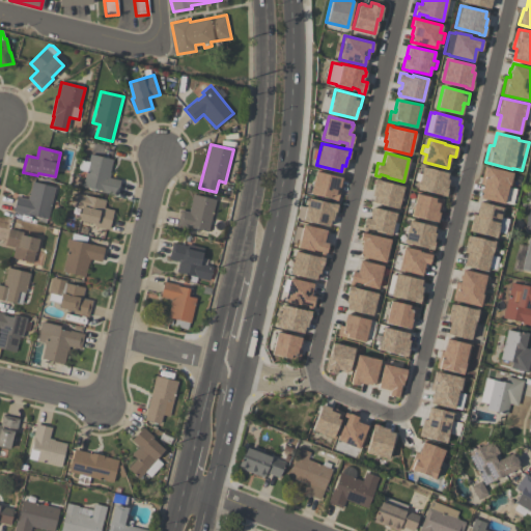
[(117,195),(101,191),(101,190),(82,186),(84,178),(84,179),(86,171),(78,169),(80,159),(88,161),(90,154),(113,159),(110,172),(109,177),(120,179),(117,195)]
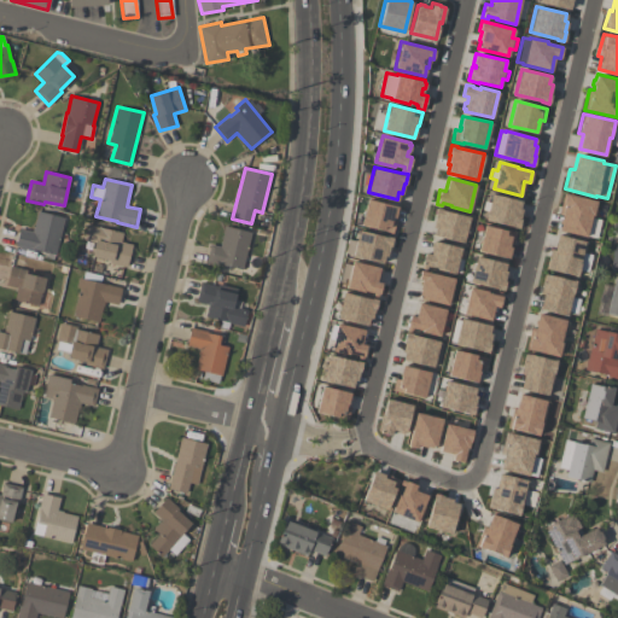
[(564,192),(596,200),(593,215),(592,215),(590,217),(601,220),(596,239),(559,229),(560,223),(559,223),(560,219),(561,219),(563,216),(559,215),(564,192)]
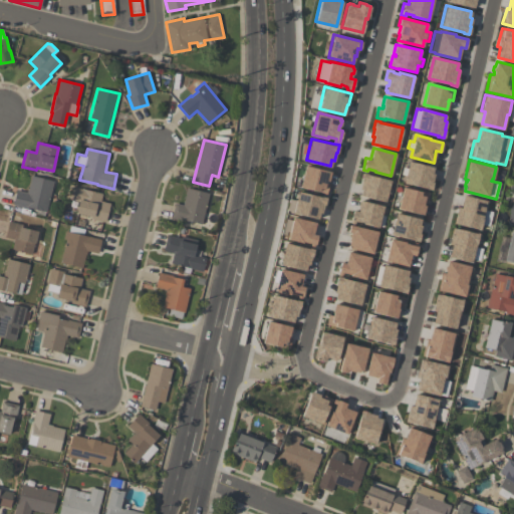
[(409,161),(434,167),(432,174),(434,174),(432,182),(433,182),(431,190),(426,189),(426,188),(404,182),(405,176),(401,175),(403,168),(407,169),(409,161)]
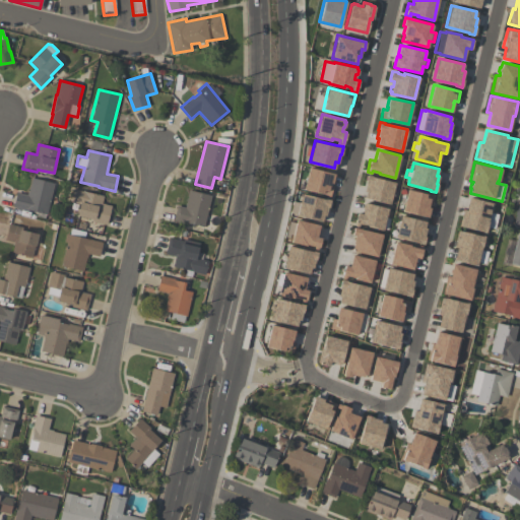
[(309,167),(335,173),(332,183),(330,183),(329,184),(332,185),(330,196),(321,194),(322,192),(304,188),(309,167)]
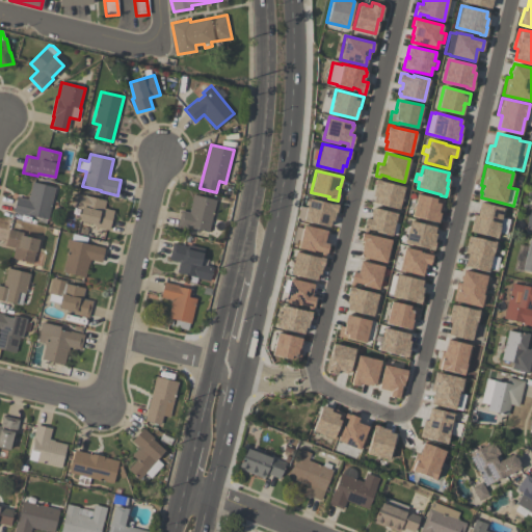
[(375,178),(380,179),(380,180),(404,186),(399,208),(373,202),(374,195),(372,195),(374,187),(373,186),(375,178)]
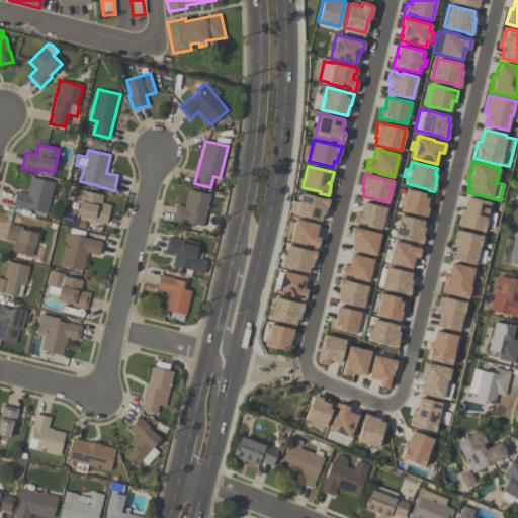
[(46,213),(28,208),(27,210),(12,206),(16,191),(26,193),(27,190),(28,190),(31,177),(54,182),(46,213)]
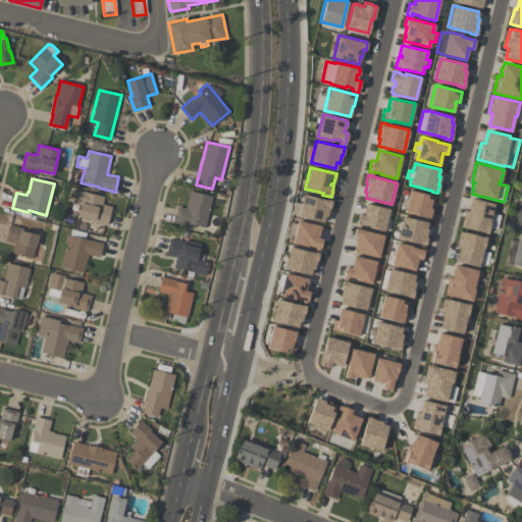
[(102,204),(111,206),(107,225),(92,222),(93,219),(77,216),(81,204),(71,202),(73,190),(104,196),(102,204)]
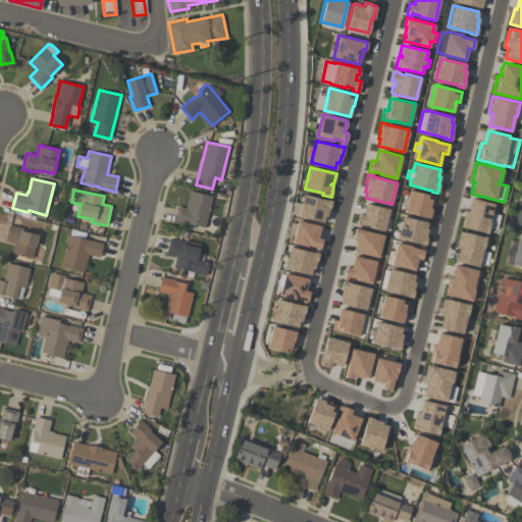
[(409,190),(436,196),(433,208),(430,207),(429,208),(432,208),(429,217),(404,211),(409,190)]
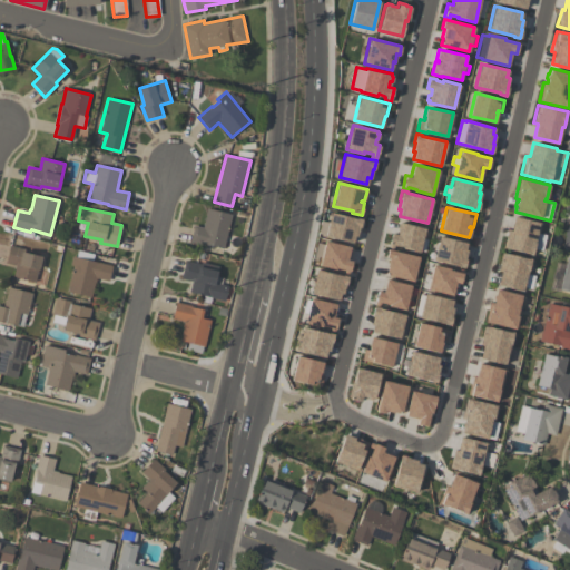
[(224,248),(202,243),(202,244),(190,242),(194,225),(203,227),(207,208),(232,214),(224,248)]
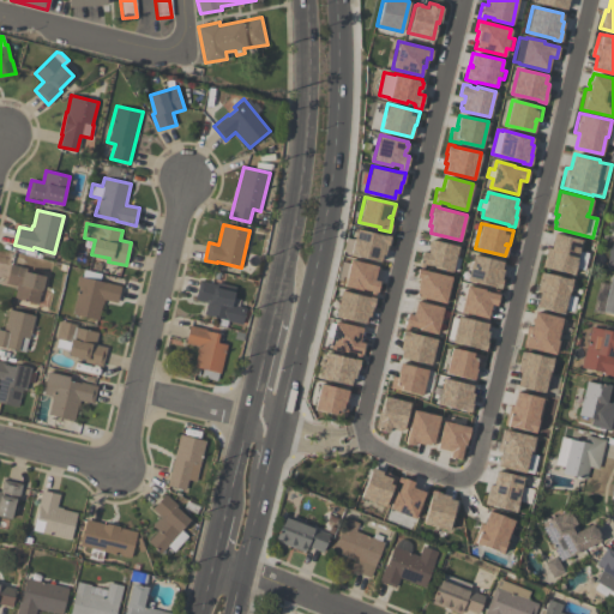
[(356,228),(383,234),(383,233),(390,235),(387,245),(386,244),(384,254),(381,253),(380,260),(350,253),(356,228)]
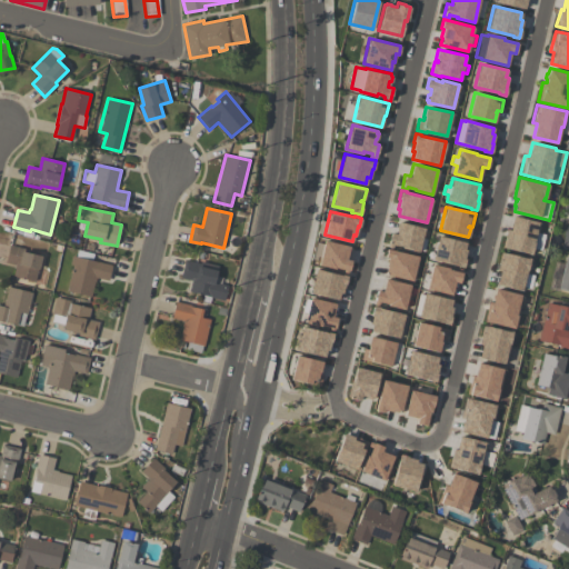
[(513,216),(539,221),(536,232),(545,235),(541,250),(532,248),(531,253),(502,247),(507,229),(510,230),(513,216)]
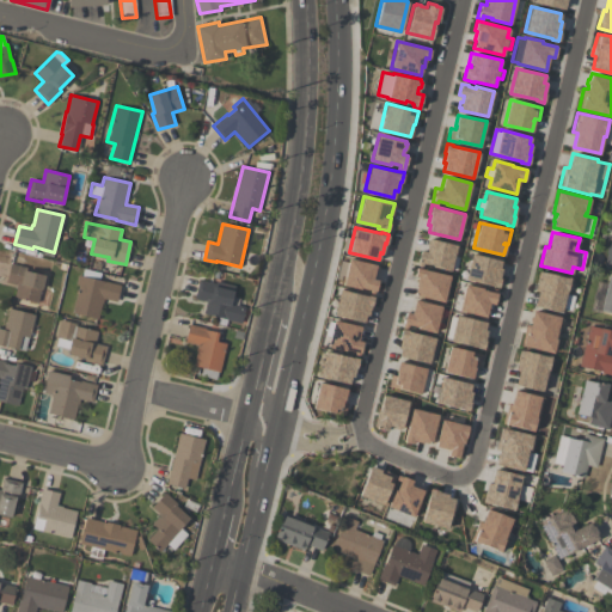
[(429,238),(457,245),(454,256),(459,257),(456,270),(451,269),(451,270),(433,267),(433,265),(423,263),(423,265),(417,264),(421,250),(426,251),(427,246),(426,245),(427,240),(429,240),(429,238)]
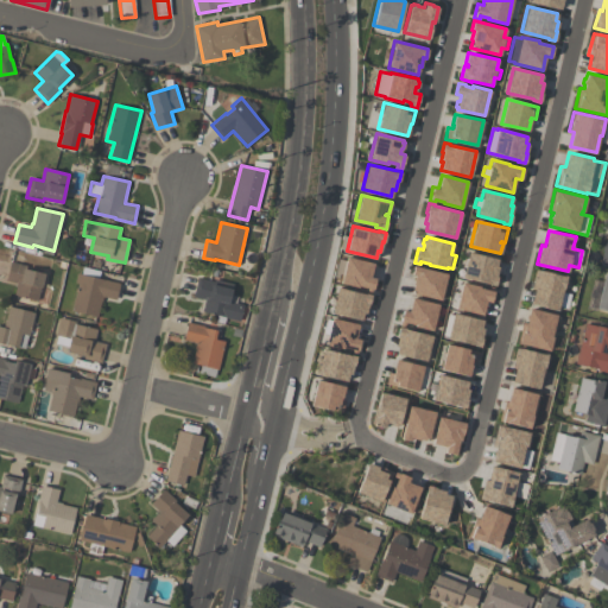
[(468,252),(498,259),(496,266),(499,266),(496,276),(498,276),(495,286),(488,284),(489,283),(462,277),(468,252)]
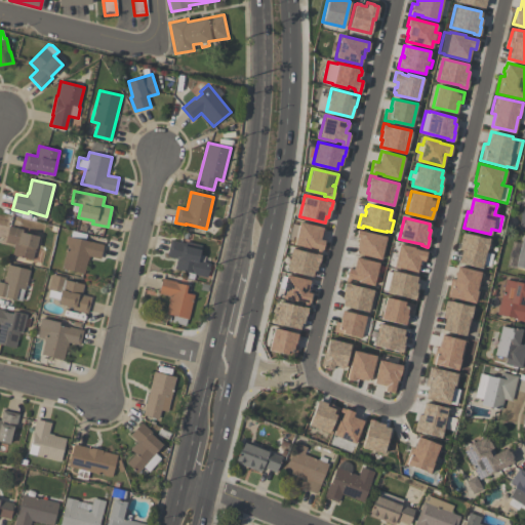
[(299,220),(323,227),(320,239),(324,240),(321,253),(316,252),(317,248),(310,246),(310,247),(293,244),(299,220)]
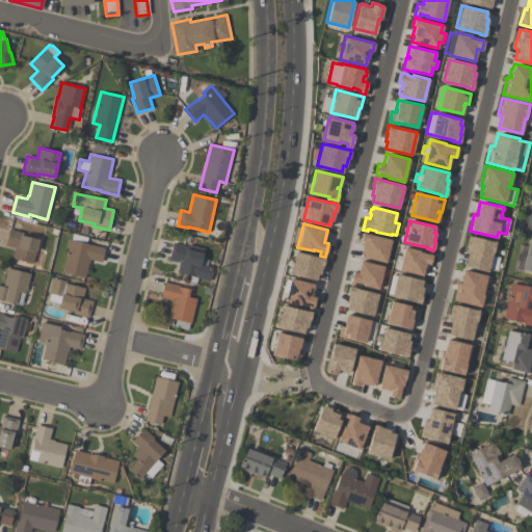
[(32,263),(11,258),(15,247),(5,244),(9,229),(24,233),(24,235),(40,239),(36,251),(35,251),(32,263)]
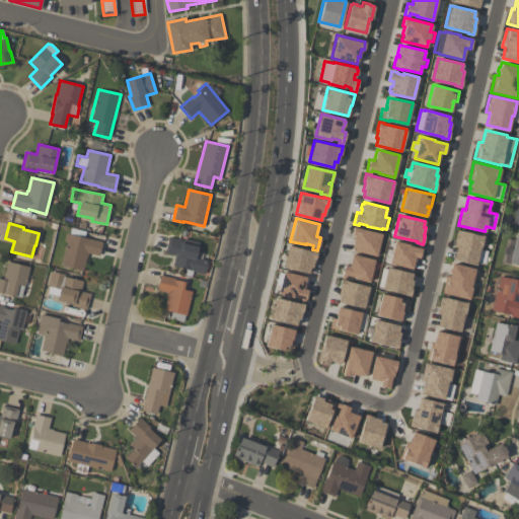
[(354,227),(381,233),(376,256),(351,250),(353,242),(352,242),(354,234),(352,234),(354,227)]
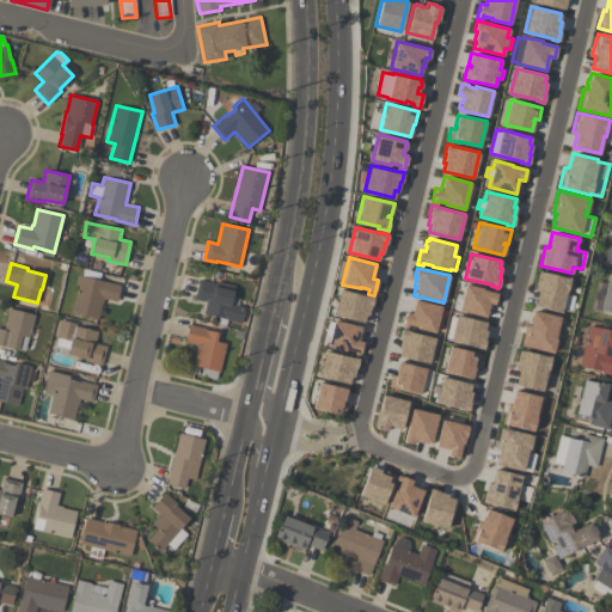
[(120,285),(116,301),(104,298),(103,304),(102,304),(98,318),(73,312),(79,285),(77,285),(78,275),(81,275),(84,269),(101,273),(99,280),(120,285)]
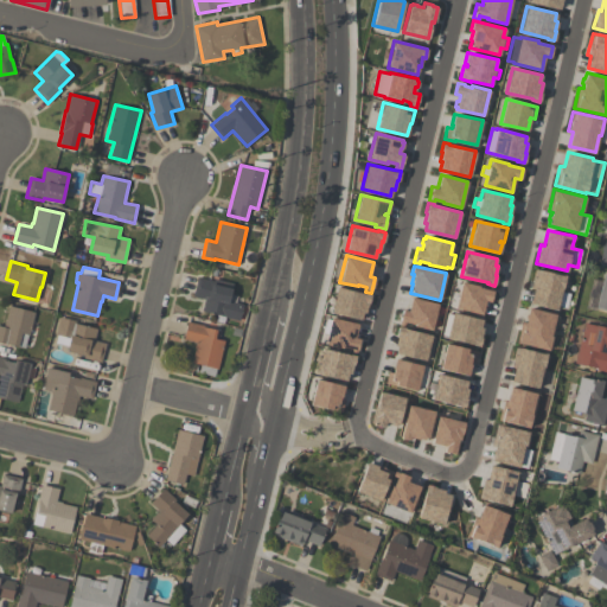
[(535,268),(566,276),(561,292),(570,294),(567,307),(557,306),(557,310),(530,304),(534,288),(530,287),(535,268)]
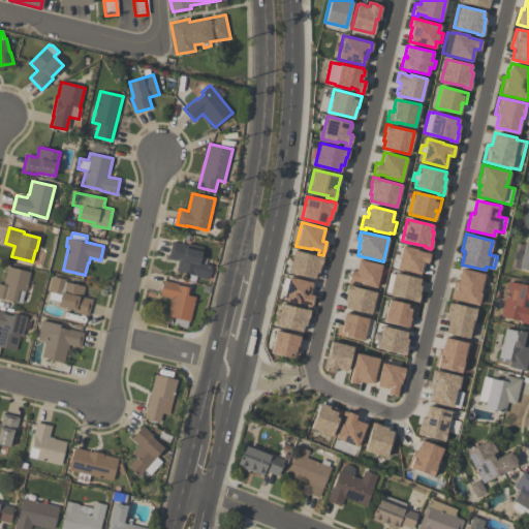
[(528,270),(519,269),(526,239),(528,239),(528,270)]
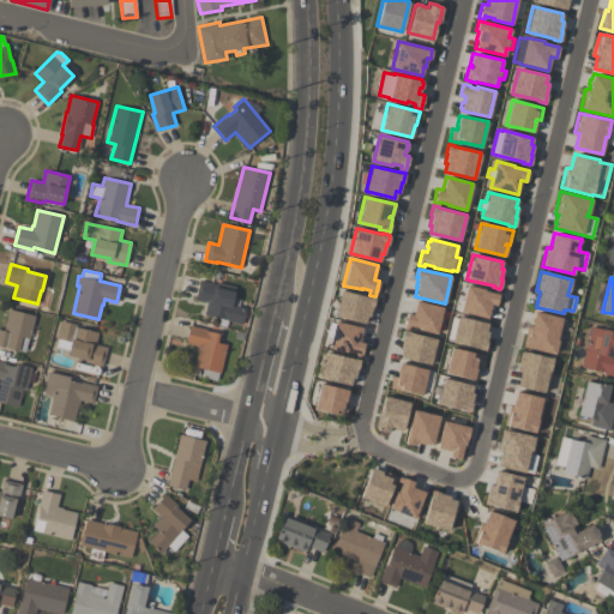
[(206,302),(194,299),(199,280),(216,283),(216,282),(236,287),(232,305),(246,308),(242,325),(227,320),(227,319),(204,314),(206,302)]
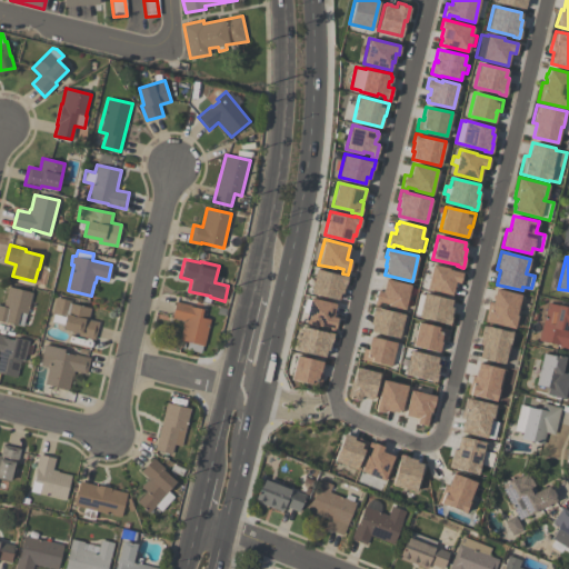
[(432,263),(449,268),(448,269),(462,272),(460,282),(455,281),(451,295),(427,289),(432,263)]
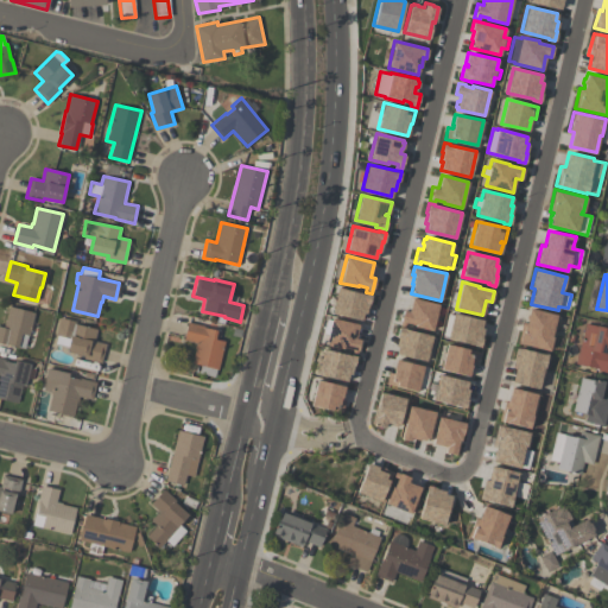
[(337,286),(366,293),(366,292),(372,293),(369,304),(368,303),(366,312),(363,312),(362,320),(331,311),(337,286)]
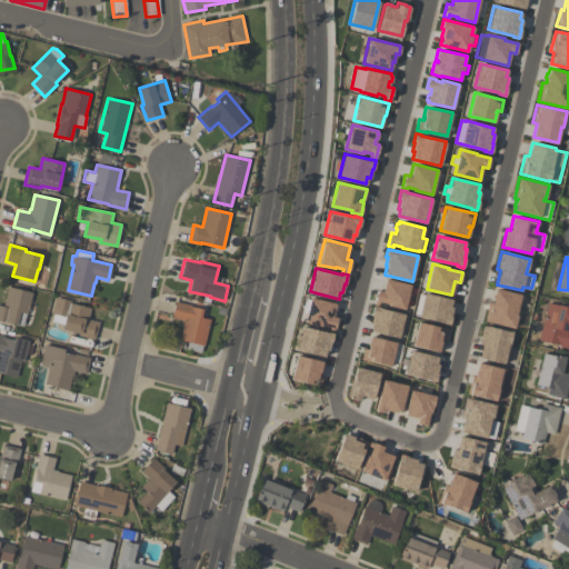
[(386,278),(411,285),(405,309),(388,306),(388,305),(380,302),(379,305),(375,303),(378,290),(382,291),(386,278)]
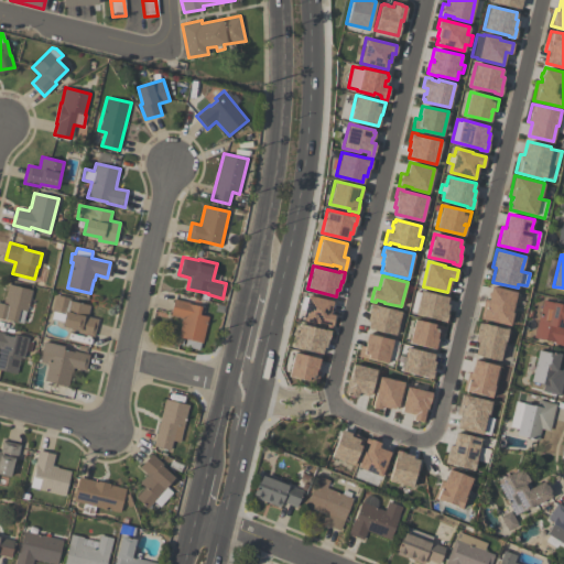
[(0,318),(0,303),(3,304),(8,284),(32,290),(26,312),(25,311),(23,324),(0,318)]
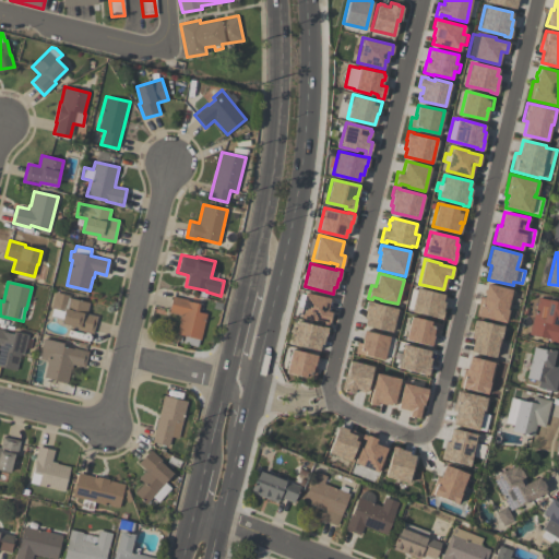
[(487,283),(512,289),(507,309),(509,309),(506,322),(476,316),(480,296),(484,297),(485,293),(484,293),(484,289),(486,289),(487,283)]
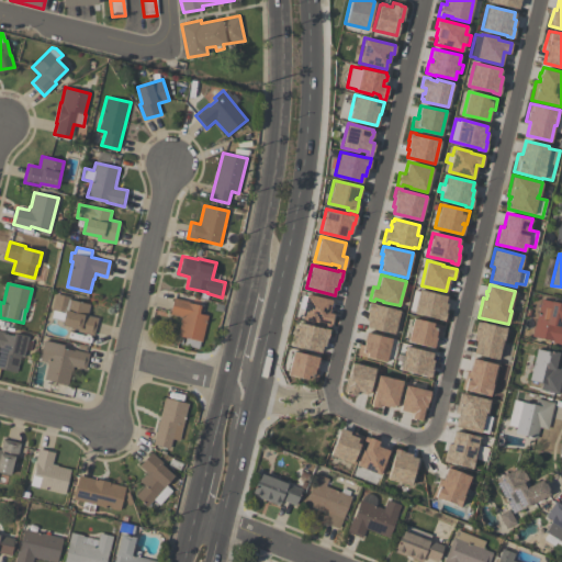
[(414,290),(418,291),(418,289),(447,296),(445,303),(447,303),(445,312),(446,312),(444,321),(438,319),(438,318),(413,312),(414,311),(409,310),(414,290)]
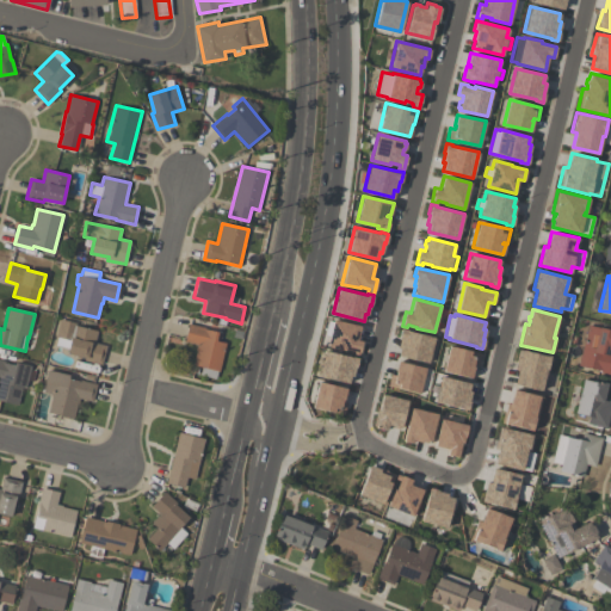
[(94,343),(106,346),(102,364),(84,360),(85,358),(67,353),(68,349),(55,345),(57,338),(55,337),(60,319),(75,323),(75,326),(97,331),(94,343)]
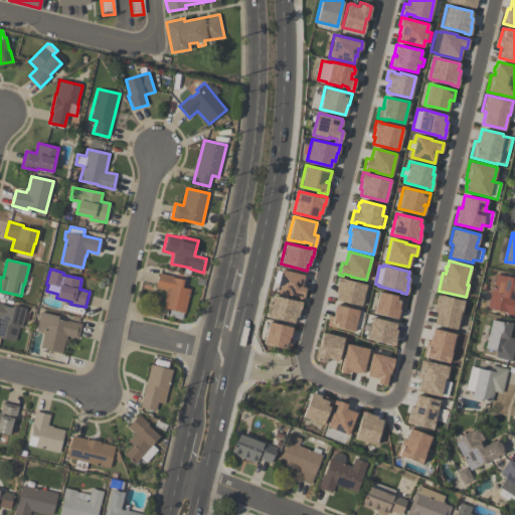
[(281,269),(304,275),(301,286),(306,287),(303,299),(298,298),(299,296),(291,294),(291,295),(276,291),(281,269)]
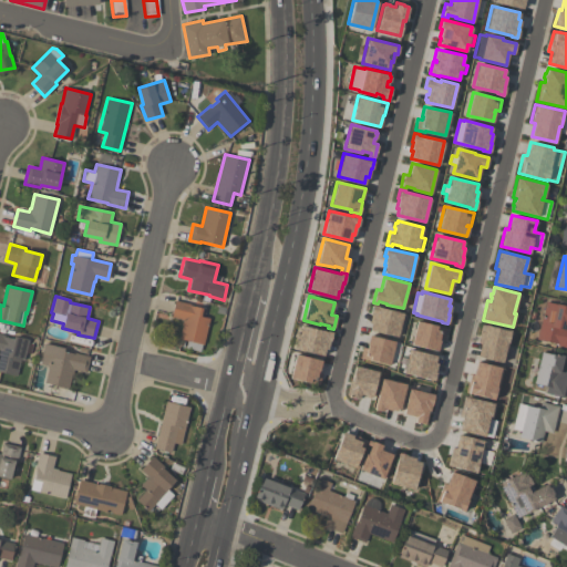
[(200,351),(186,348),(187,340),(179,339),(184,319),(172,316),(175,300),(192,303),(192,305),(203,308),(200,316),(209,318),(204,344),(203,343),(200,351)]
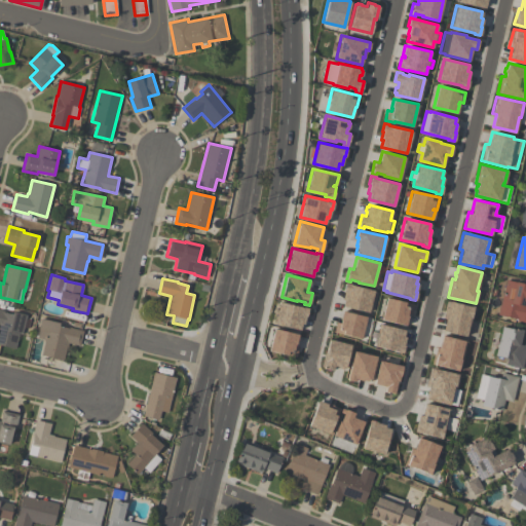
[(525,284),(525,300),(525,304),(525,322),(517,321),(517,318),(498,314),(505,279),(516,282),(525,284)]
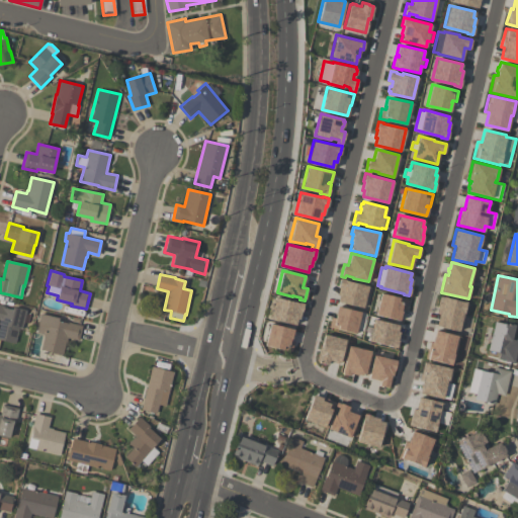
[(340,278),(345,279),(345,280),(368,285),(363,308),(338,301),(339,294),(337,294),(339,286),(338,286),(340,278)]
